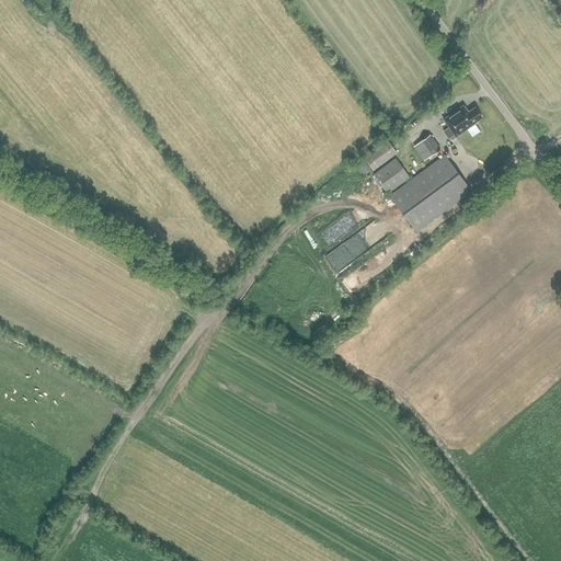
[(443,119),(456,137),(476,123),(474,122),(481,117),(474,107),(468,112),(464,105),(443,119)]
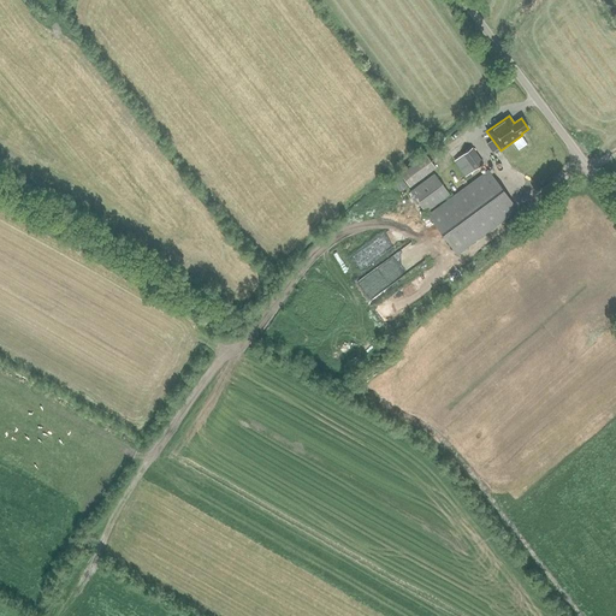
[(472,148),(454,161),(467,177),(469,175),(484,164),(472,148)]
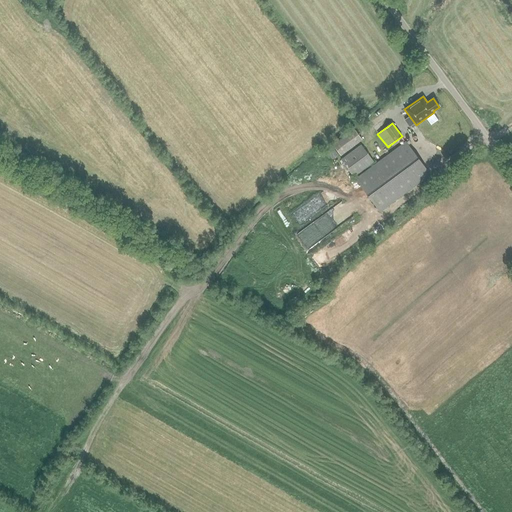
[(334,145),(341,155),(363,139),(355,129),(334,145)]
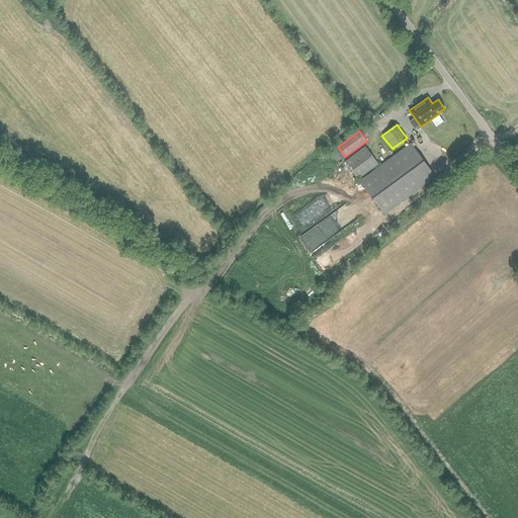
[(361,181),(372,196),(385,213),(436,176),(412,143),(361,181)]
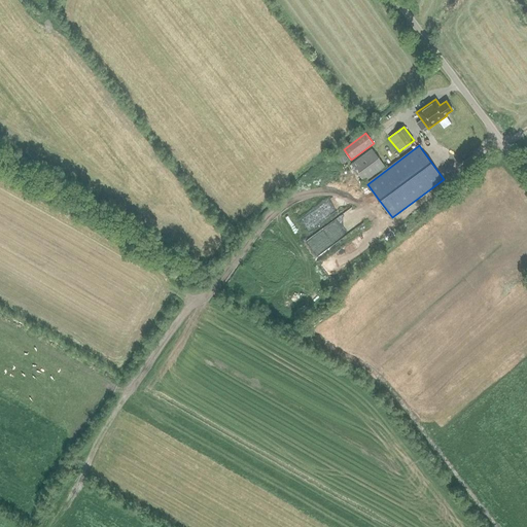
[(365,181),(379,171),(385,166),(379,156),(373,149),(352,165),(365,181)]
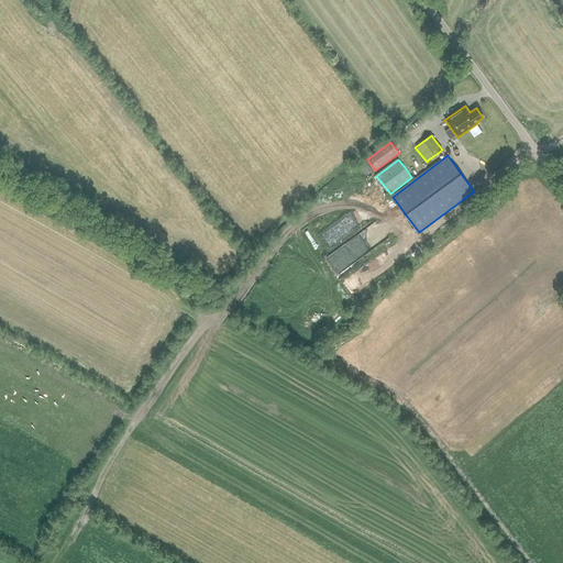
[(364,174),(371,169),(366,163),(360,167),(364,174)]
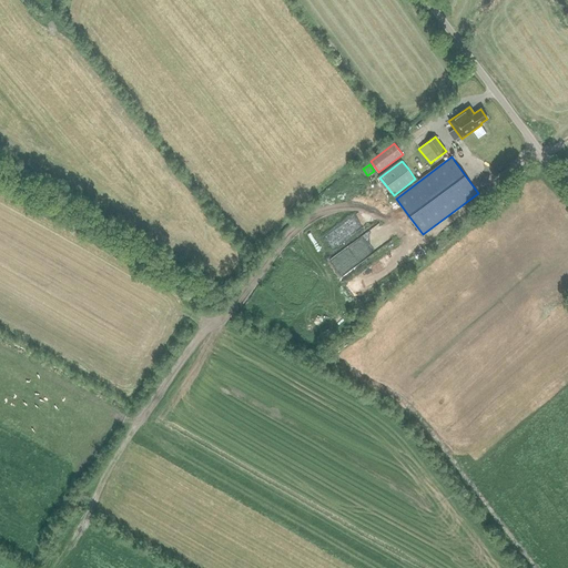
[(357,337),(367,328),(364,324),(354,333),(357,337)]
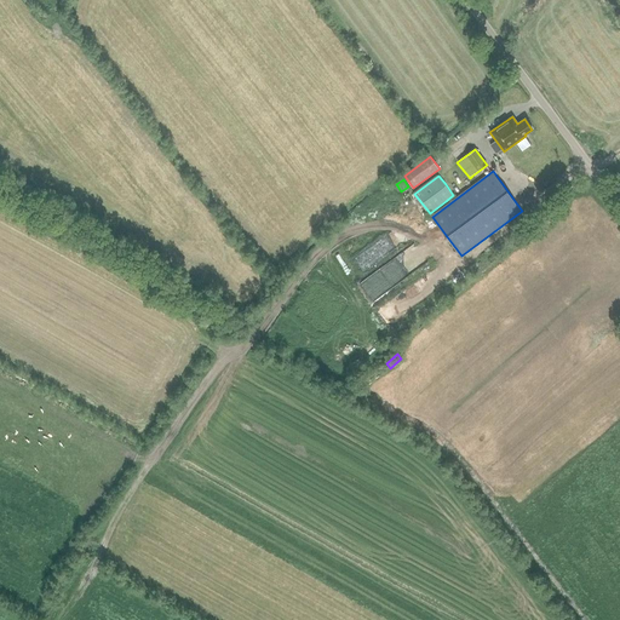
[(356,369),(362,363),(359,359),(351,365),(356,369)]
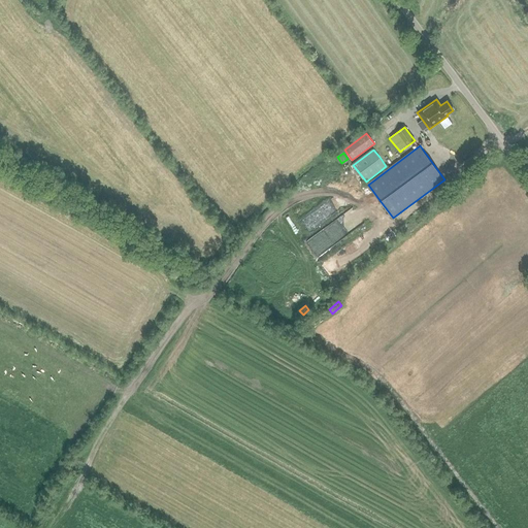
[(342,306),(333,312),(336,317),(345,310),(342,306)]
